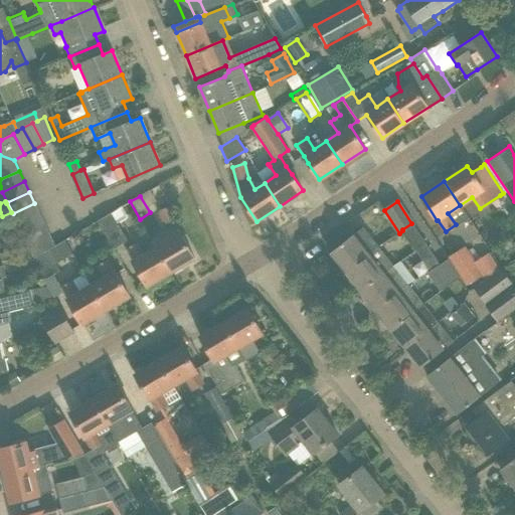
[(13,213),(17,223),(39,213),(34,203),(13,213)]
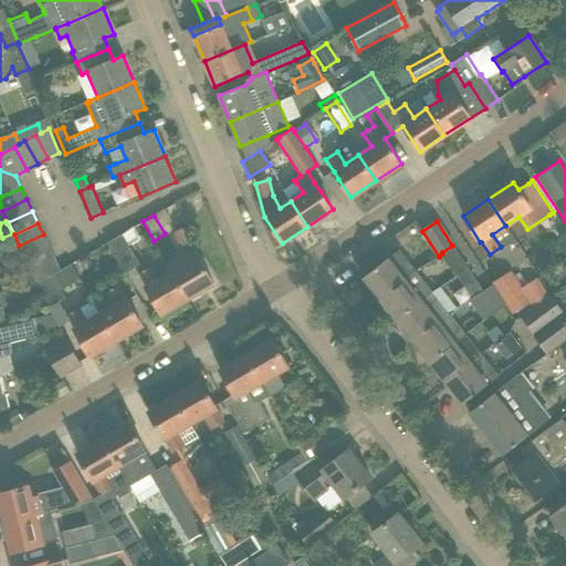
[(175,232),(179,247),(194,242),(188,228),(175,232)]
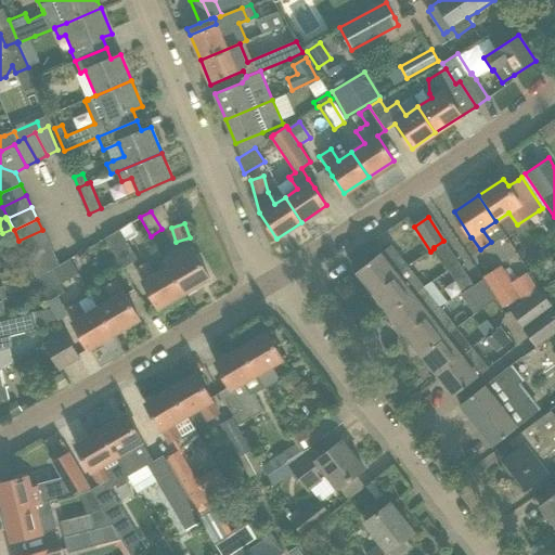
[(42,230),(18,241),(24,253),(48,241),(42,230)]
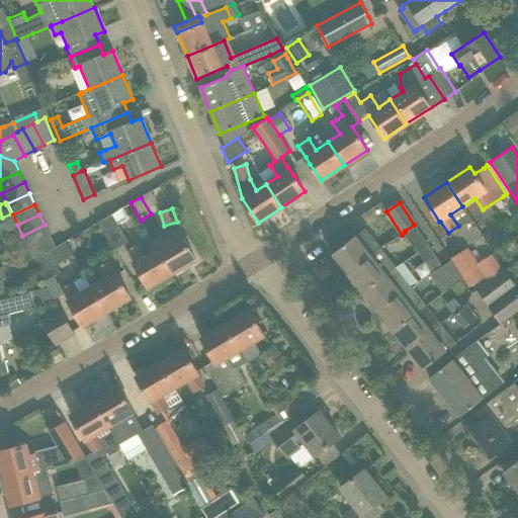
[(111,214),(98,223),(114,251),(128,243),(118,226),(111,214)]
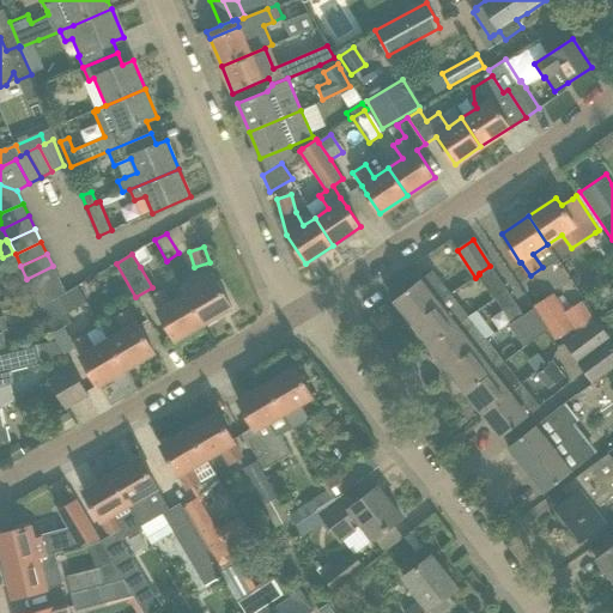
[(26,279),(32,291),(59,279),(53,266),(26,279)]
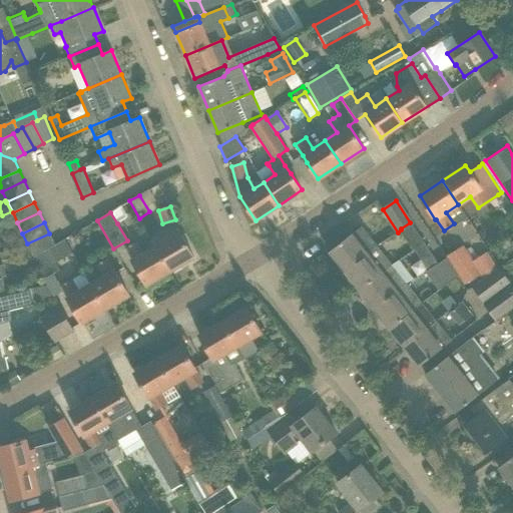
[(424,242),(411,223),(410,222),(401,228),(401,229),(414,249),(424,242)]
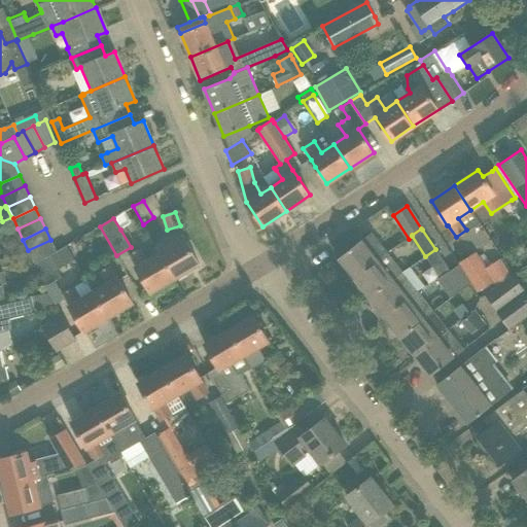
[(338,258),(353,278),(386,251),(372,233),(338,258)]
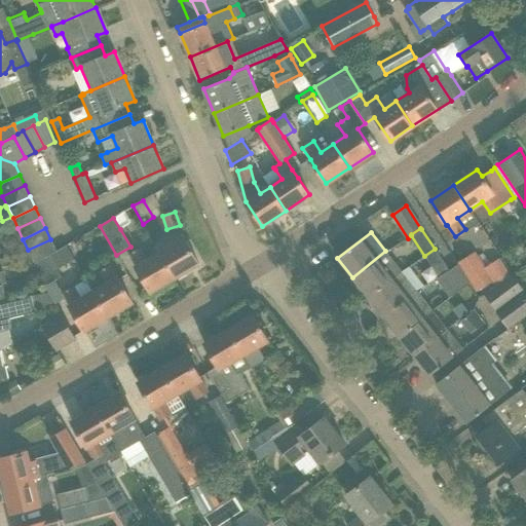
[(184,238),(159,253),(175,277),(198,263),(184,238)]
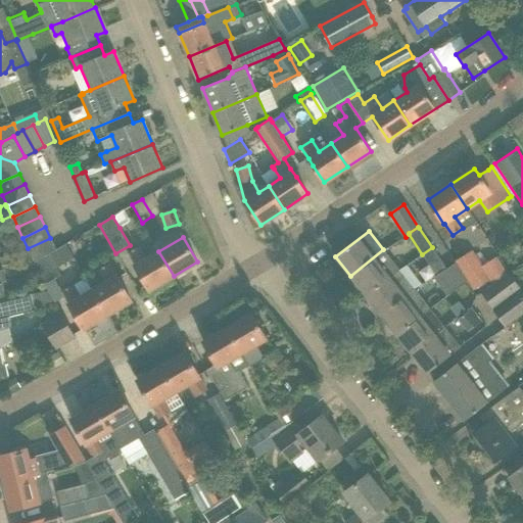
[(28,248),(34,262),(55,249),(50,238),(28,248)]
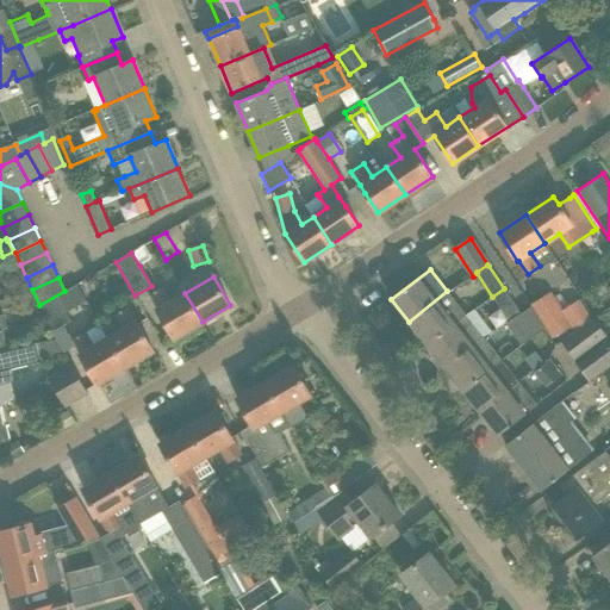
[(87,302),(78,285),(66,292),(64,291),(39,305),(54,331),(63,325),(70,321),(66,312),(87,302)]
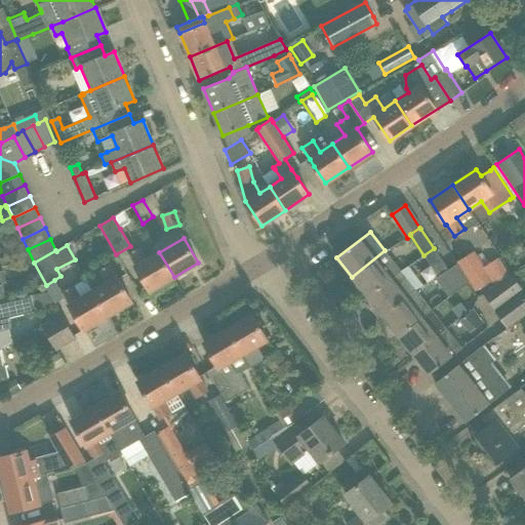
[(150,291),(174,277),(159,252),(147,259),(139,247),(128,253),(135,266),(134,266),(150,291)]
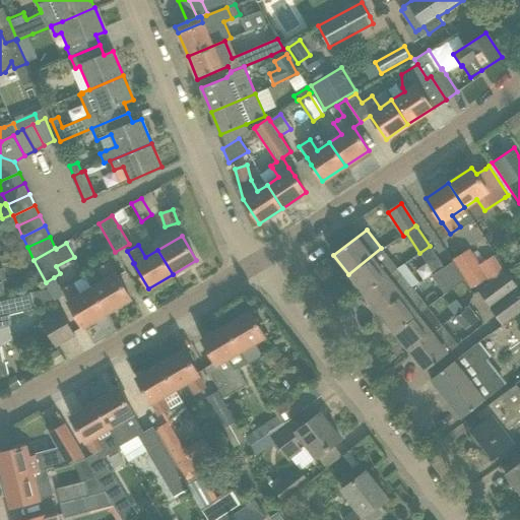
[(434,273),(444,266),(430,246),(419,253),(434,273)]
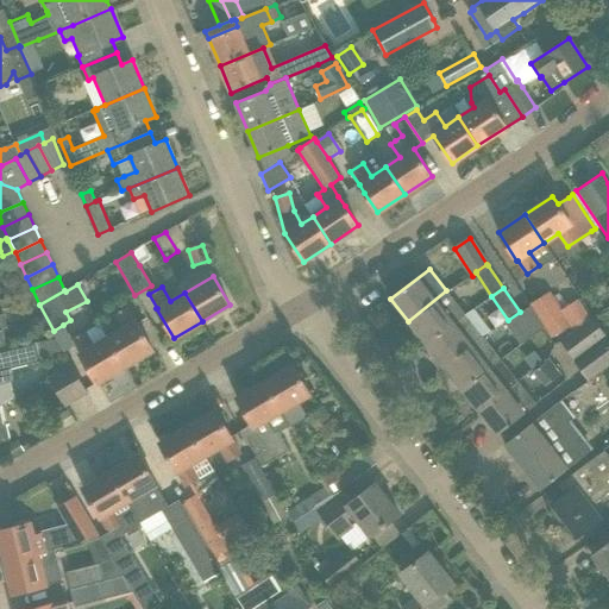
[(446,290),(408,321),(426,344),(465,314),(446,290)]
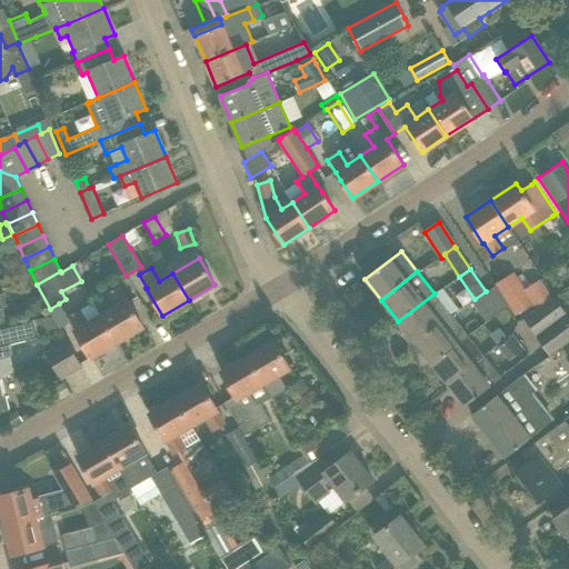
[(496,286),(515,316),(531,305),(535,309),(551,298),(540,280),(526,290),(515,273),(496,286)]
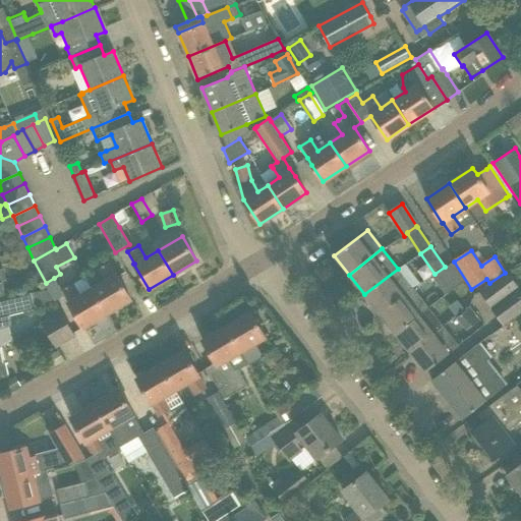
[(92,288),(107,313),(131,299),(116,274),(116,275),(109,263),(98,269),(105,281),(92,288)]
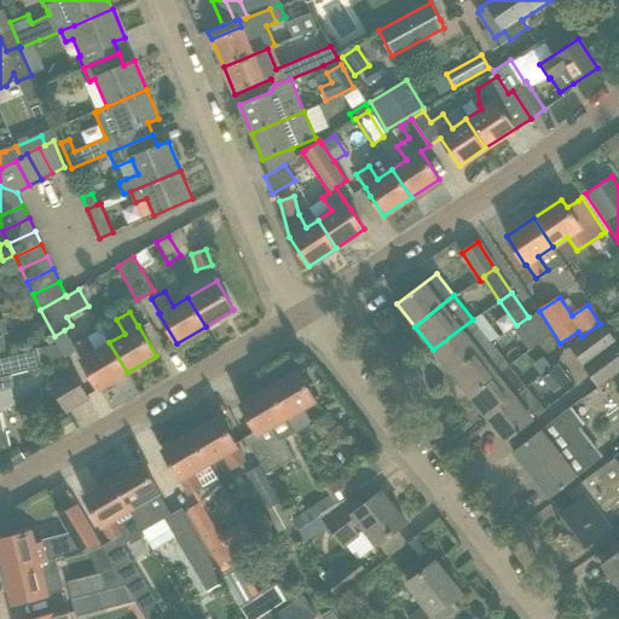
[(531,348),(553,334),(539,312),(528,318),(528,317),(516,325),(531,348)]
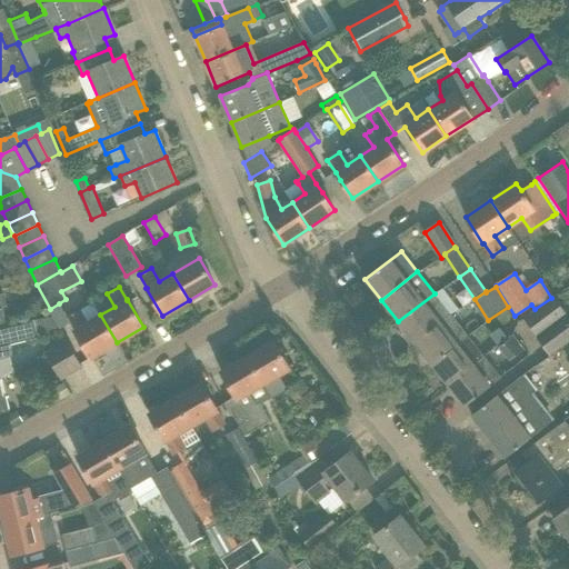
[(435,293),(398,321),(415,342),(451,313),(435,293)]
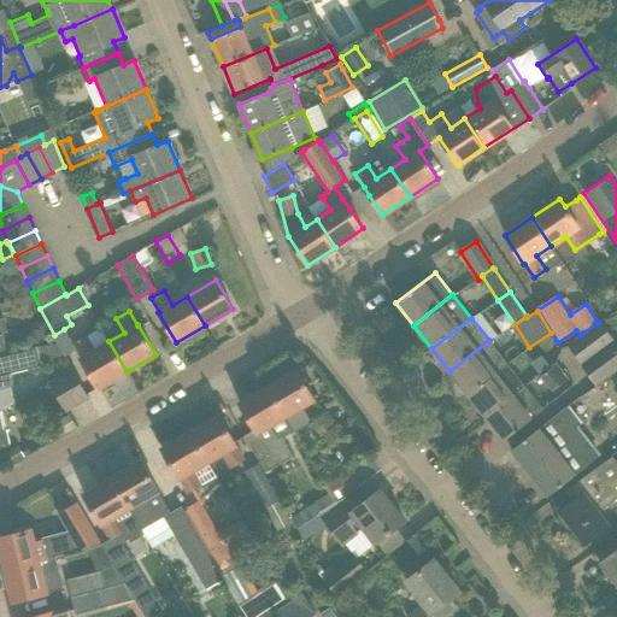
[(580,335),(581,336),(568,346),(582,364),(613,340),(600,322),(599,323),(598,323),(580,335)]
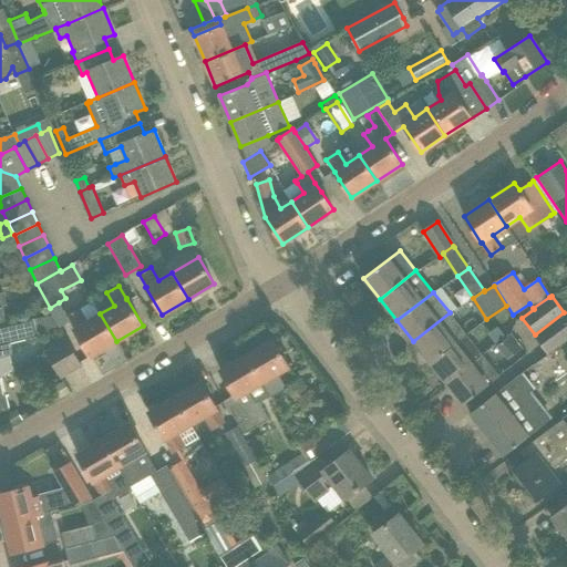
[(116,341),(100,313),(86,322),(79,309),(66,316),(71,322),(74,329),(90,357),(116,341)]
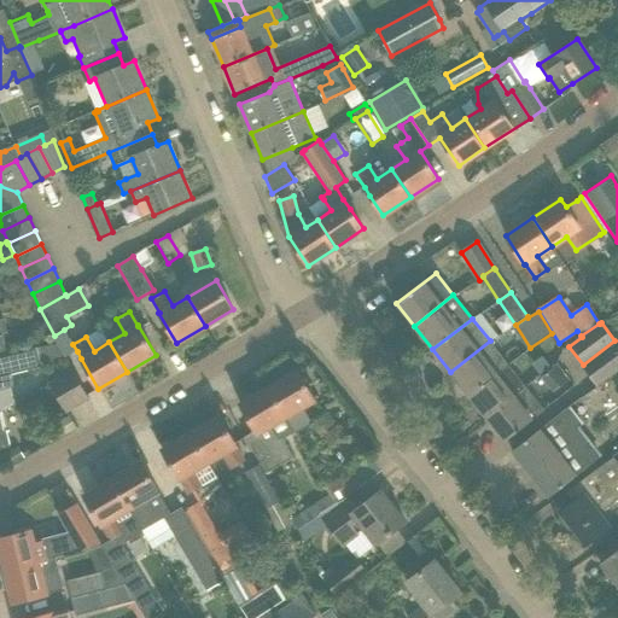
[(450,372),(468,395),(506,365),(507,363),(490,340),(450,372)]
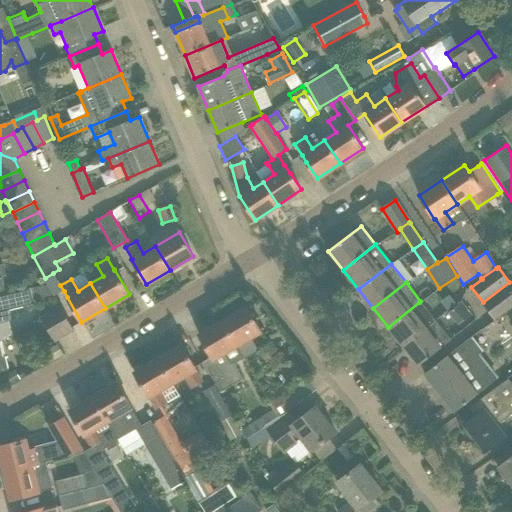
[(511,305),(511,285),(509,282),(483,302),(495,318),(511,305)]
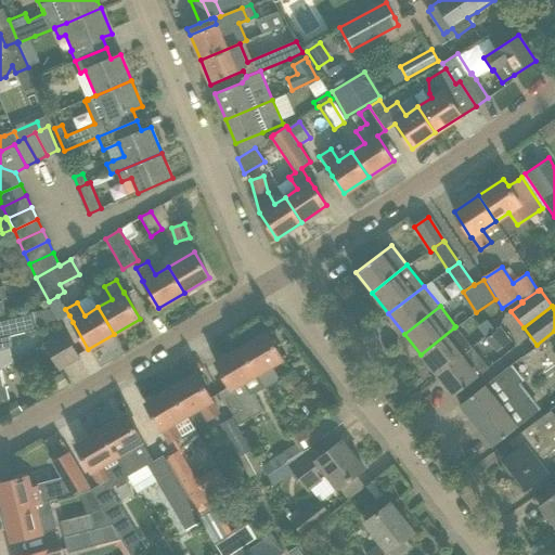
[(51,308),(33,312),(36,325),(59,320),(51,308)]
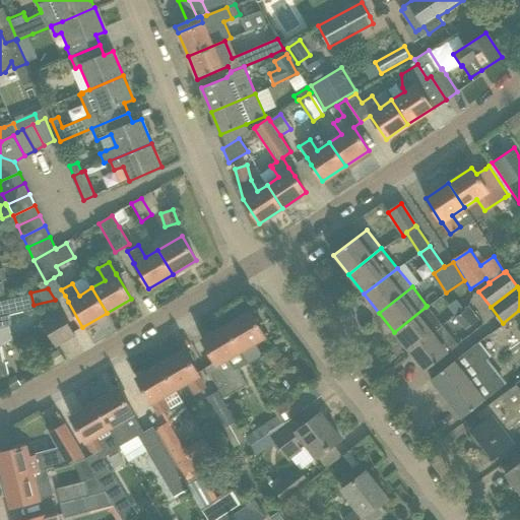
[(0,299),(0,327),(11,325),(9,315),(35,309),(34,305),(30,293),(6,299),(6,298),(0,299)]
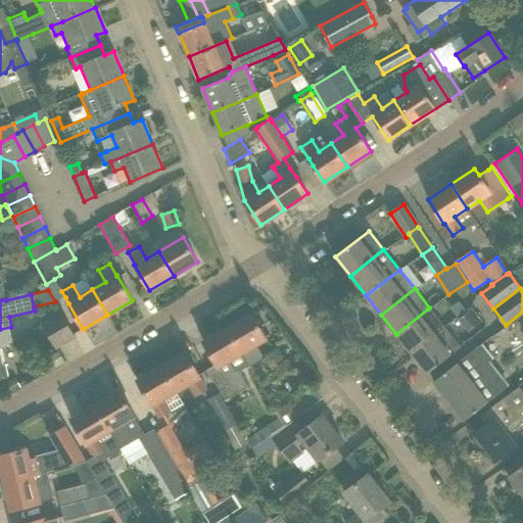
[(396,334),(411,353),(445,327),(429,307),(428,308),(396,334)]
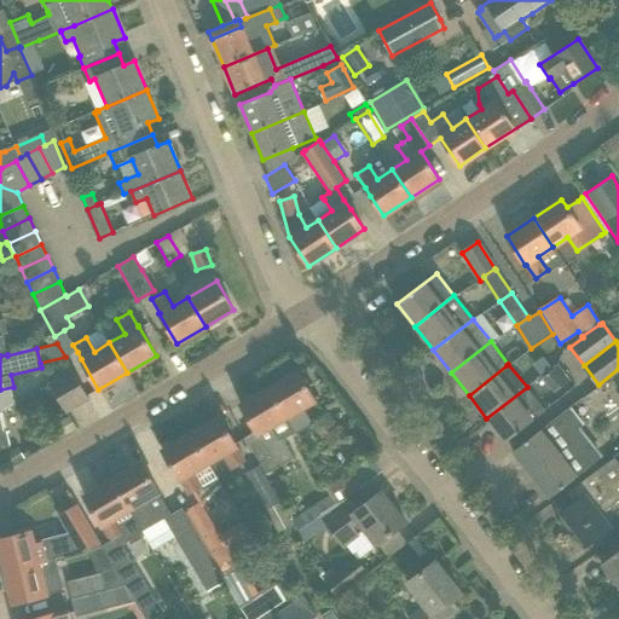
[(88,398),(77,377),(74,371),(50,385),(65,412),(88,398)]
